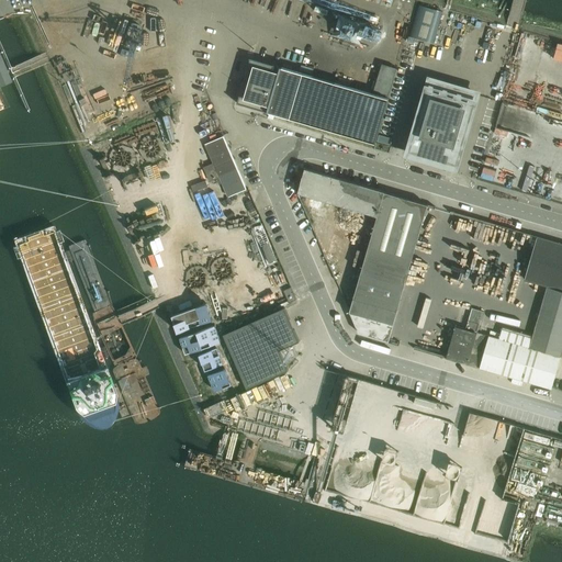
[(419,6),(409,37),(434,44),(442,12),(419,6)]
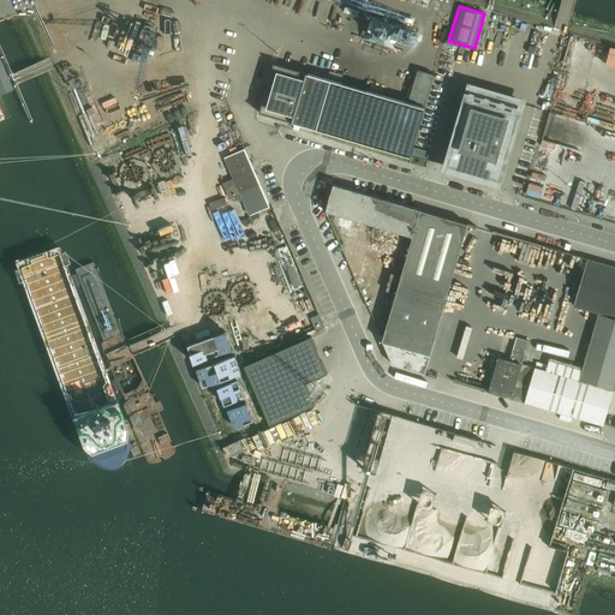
[(260,112),(260,113),(282,120),(294,124),(411,157),(425,108),(309,75),(274,64),(274,66),(261,112),(260,112)]
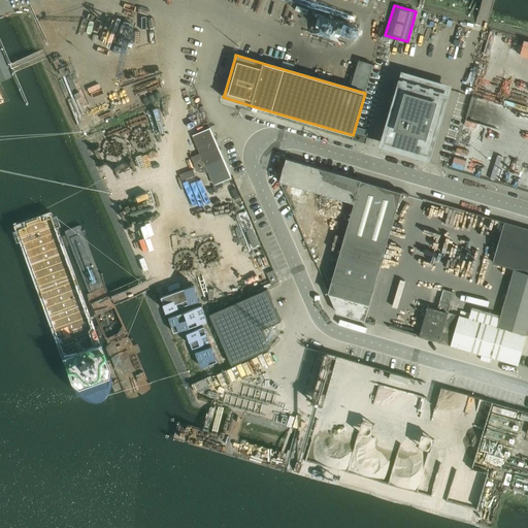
[(404,76),(385,144),(428,157),(433,136),(447,90),(448,89),(404,76)]
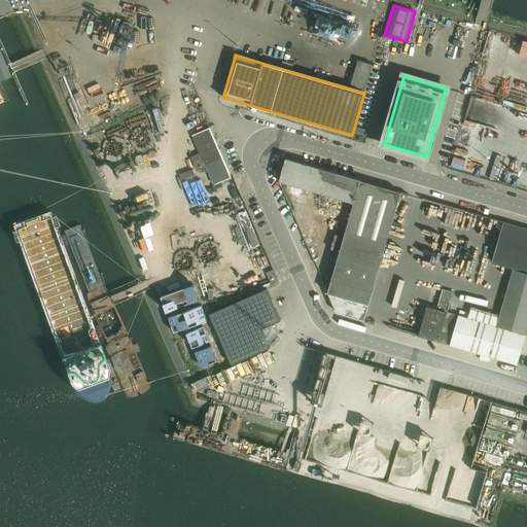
[(215,185),(231,178),(210,129),(192,136),(194,137),(195,137),(202,153),(192,157),(198,170),(207,166),(215,185)]
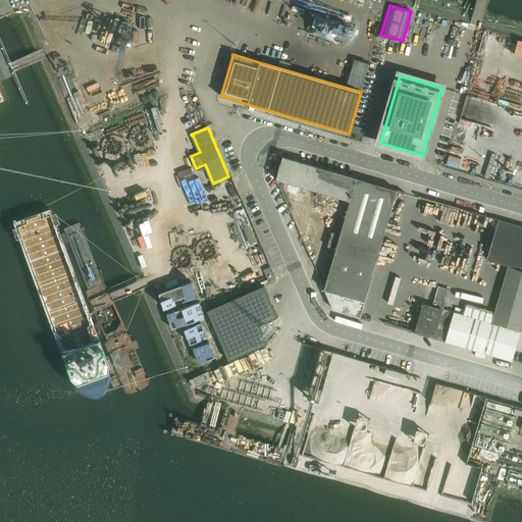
[(453,146),(448,165),(459,167),(464,149),(453,146)]
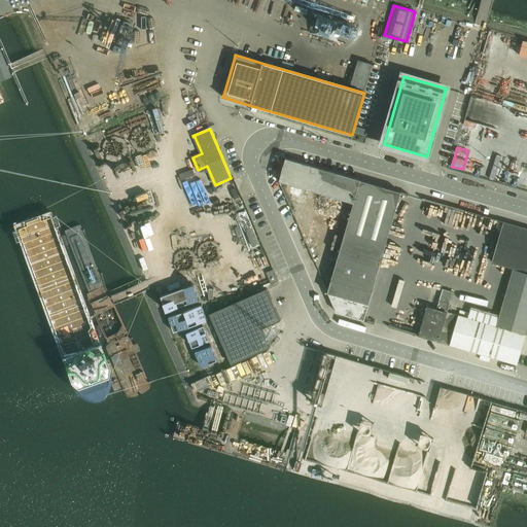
[(280,181),(279,182),(291,185),(287,198),(292,196),(300,212),(310,215),(316,192),(354,204),(328,293),(335,307),(337,313),(364,321),(364,320),(401,192),(375,184),(361,181),(361,180),(286,159),(280,181)]
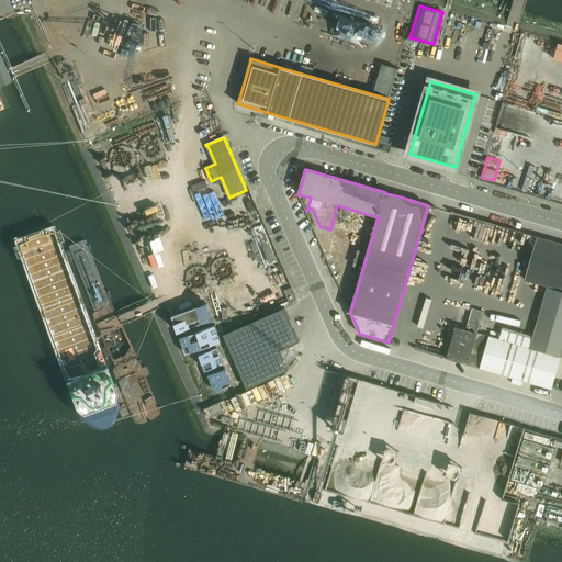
[(548,287),(534,338),(530,348),(561,358),(561,352),(561,244),(538,237),(525,280),(548,287)]
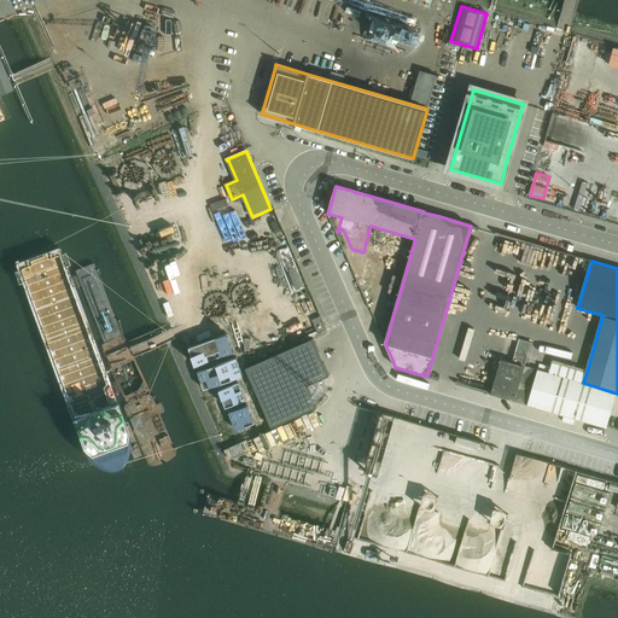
[(320,316),(312,320),(318,334),(321,333),(321,334),(326,333),(325,331),(326,331),(320,316)]
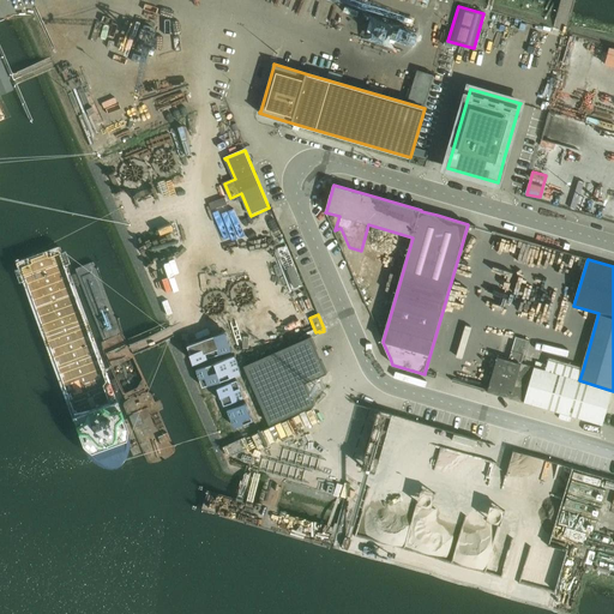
[(306,325),(286,333),(290,344),(311,337),(306,325)]
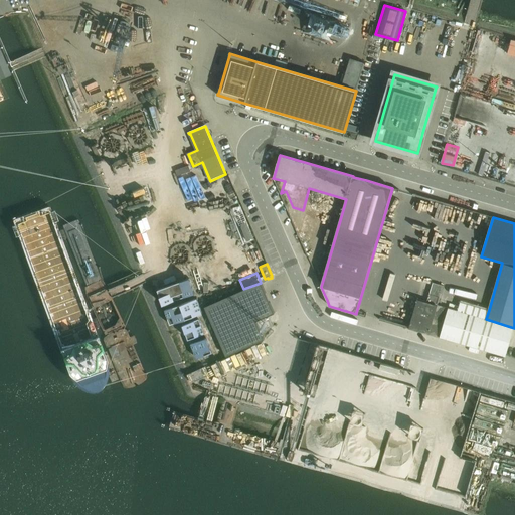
[(262,283),(205,307),(226,356),(265,340),(256,322),(275,314),(262,283)]
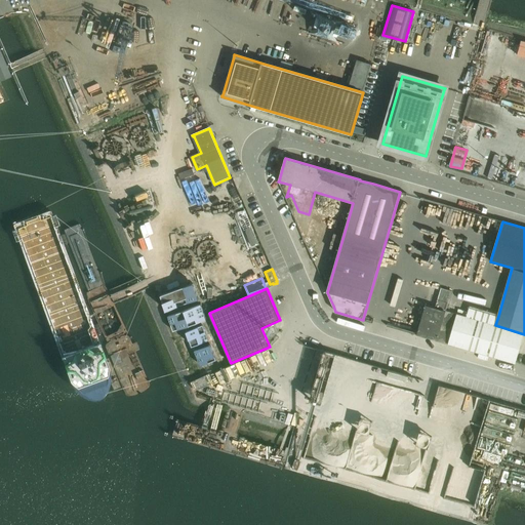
[(427,306),(417,335),(437,340),(446,311),(451,291),(440,288),(435,308),(427,306)]
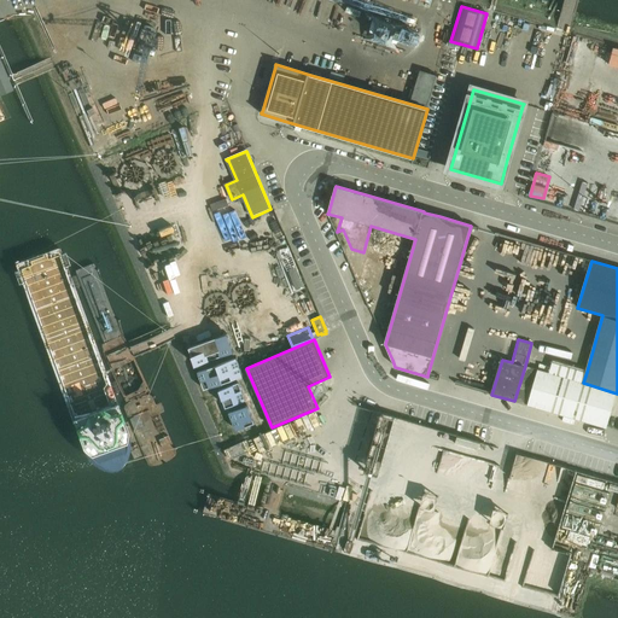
[(538,371),(529,406),(606,429),(617,394),(583,383),(587,372),(553,362),(549,373),(538,371)]
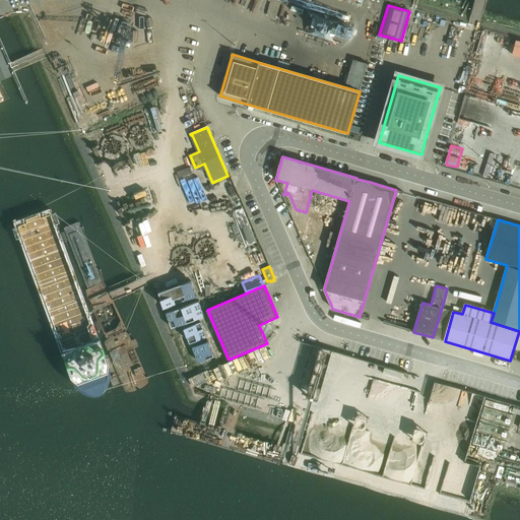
[(442,308),(433,337),(445,341),(453,312),(442,308)]
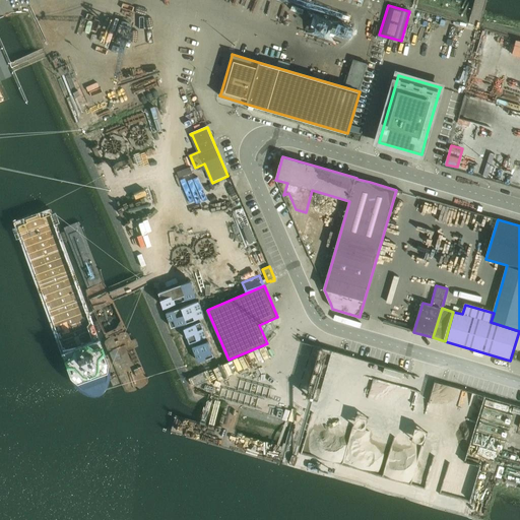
[(214,334),(207,320),(190,329),(198,343),(214,334)]
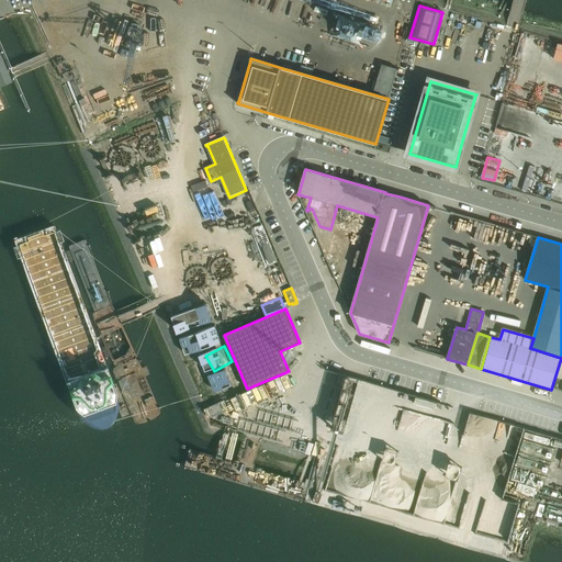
[(338,375),(328,417),(337,419),(343,395),(347,396),(349,383),(348,383),(349,379),(338,375)]
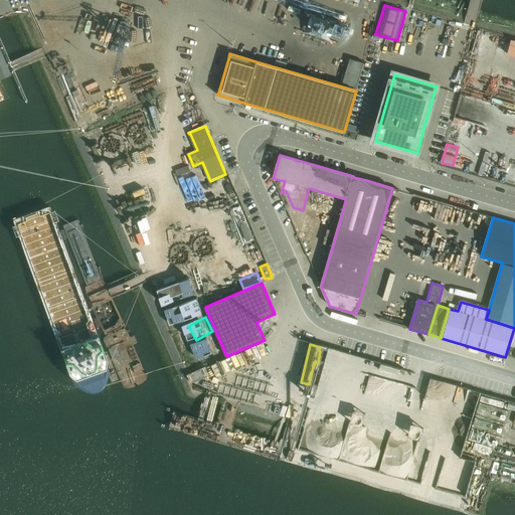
[(224,402),(222,422),(232,423),(235,404),(224,402)]
